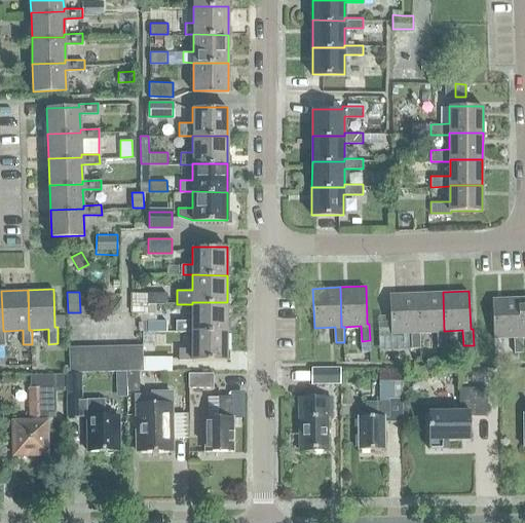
[(132,302),(148,302),(166,302),(166,292),(148,292),(133,292),(132,302)]
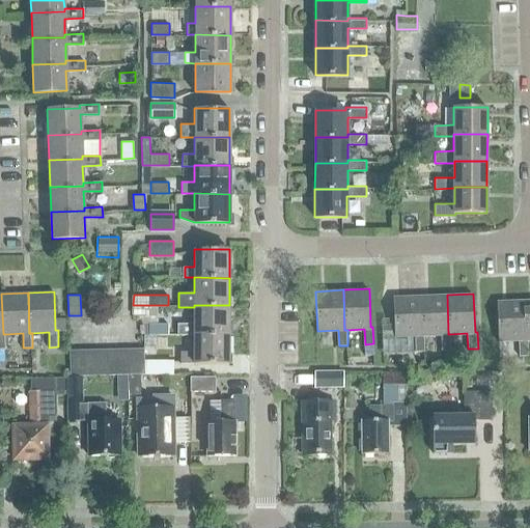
[(422,335),(424,335),(441,334),(442,350),(451,350),(450,334),(448,334),(447,295),(421,296),(422,335)]
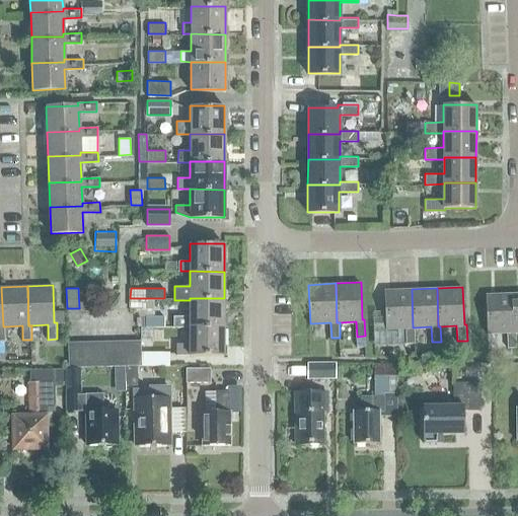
[(413,327),(412,289),(385,289),(386,327),(407,327),(408,343),(416,343),(415,327),(413,327)]
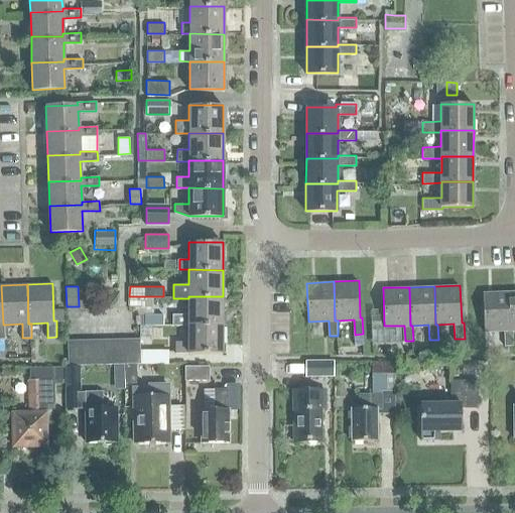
[(514,345),(513,330),(511,331),(509,291),(483,292),(485,331),(504,331),(505,346),(514,345)]
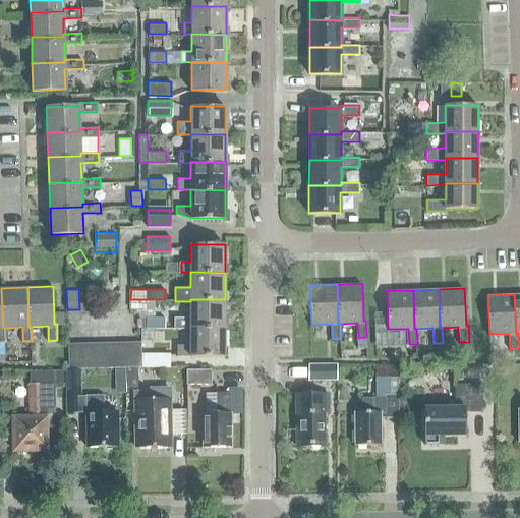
[(147,299),(130,299),(130,308),(147,309),(147,299)]
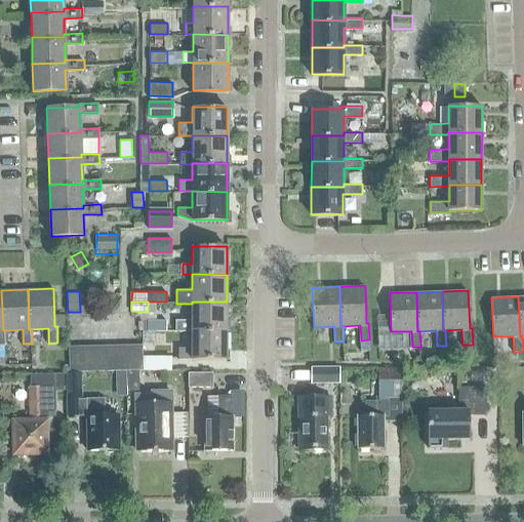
[(191,330),(226,330),(227,302),(192,302),(192,304),(191,320),(175,319),(175,329),(191,330)]
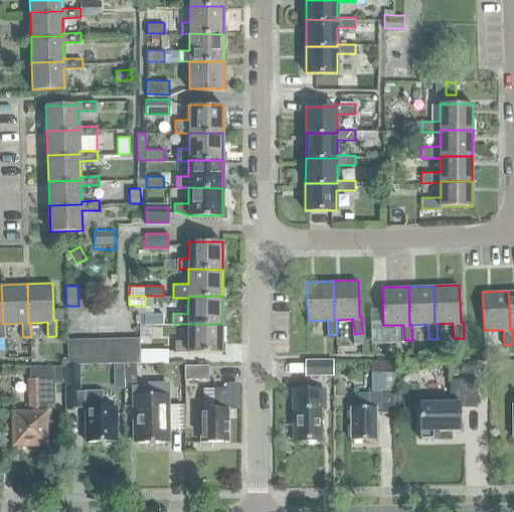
[(162,314),(144,313),(144,323),(162,324),(162,314)]
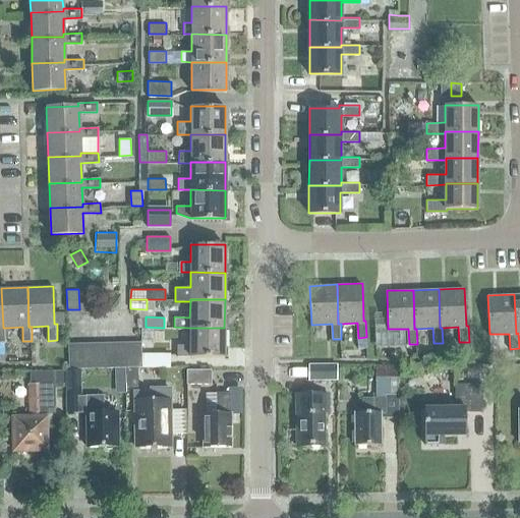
[(224,328),(189,328),(189,344),(177,344),(177,354),(189,355),(224,355),(224,328)]
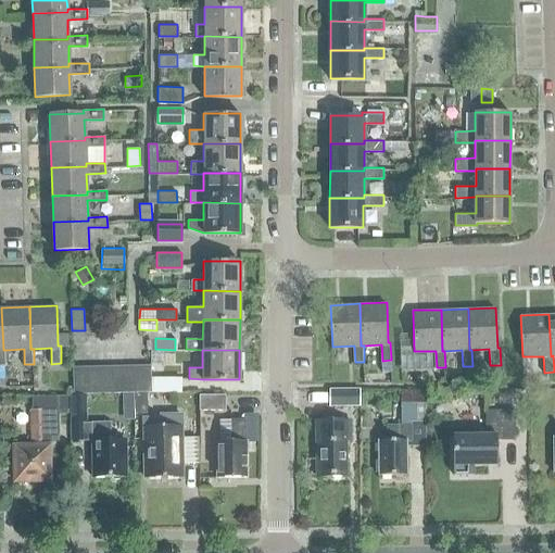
[(138,363),(125,364),(126,391),(139,390),(138,363)]
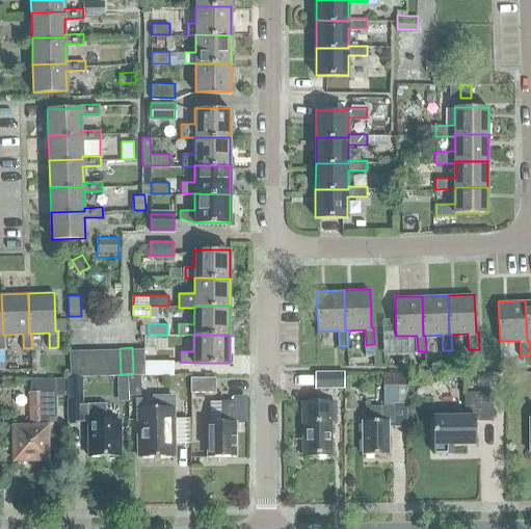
[(133,373),(144,373),(144,361),(145,347),(132,347),(133,373)]
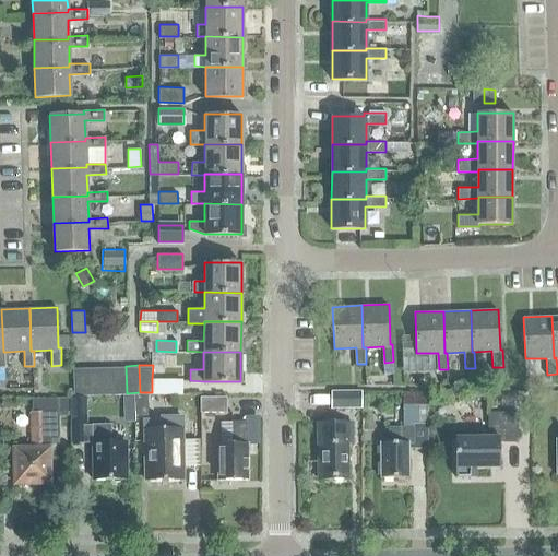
[(88,394),(102,393),(101,366),(87,367),(88,394)]
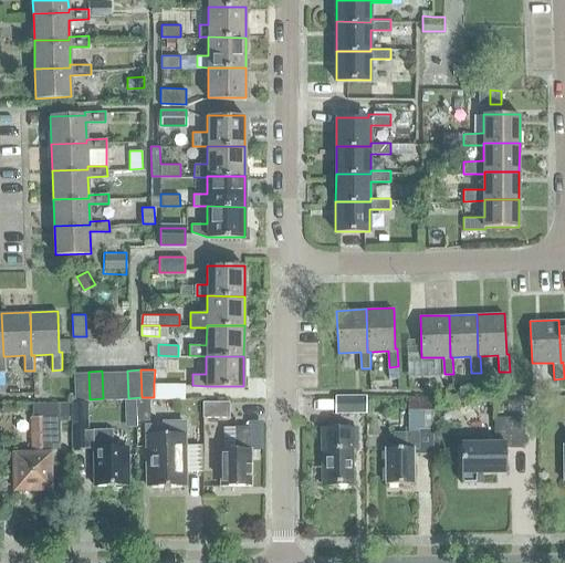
[(103,398),(115,398),(115,371),(102,371),(103,398)]
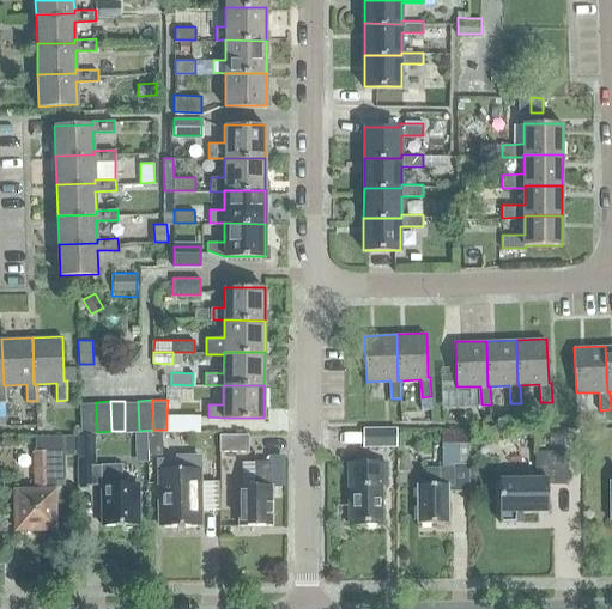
[(139,431),(138,401),(125,401),(125,431),(139,431)]
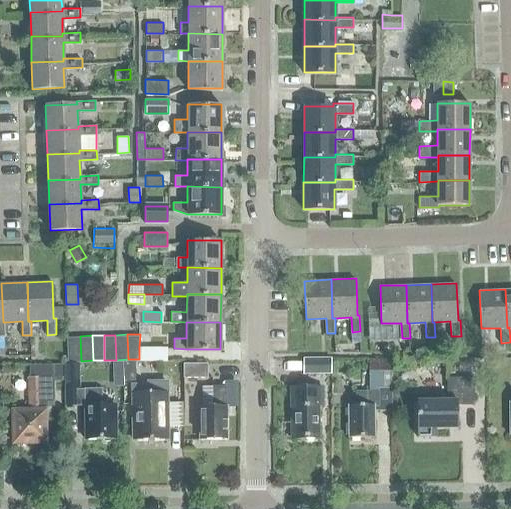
[(69,361),(81,361),(80,336),(68,336),(69,361)]
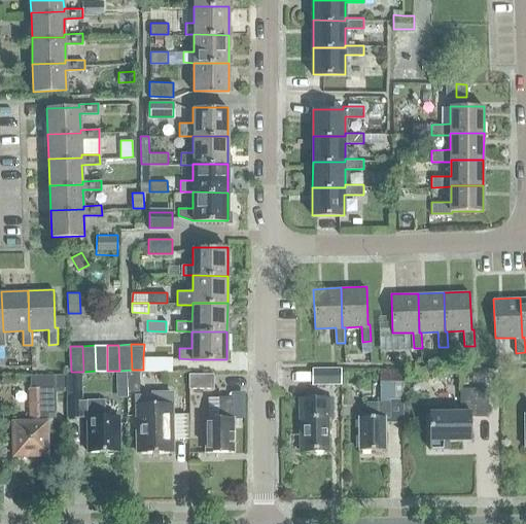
[(171,356),(143,357),(143,370),(171,370),(171,356)]
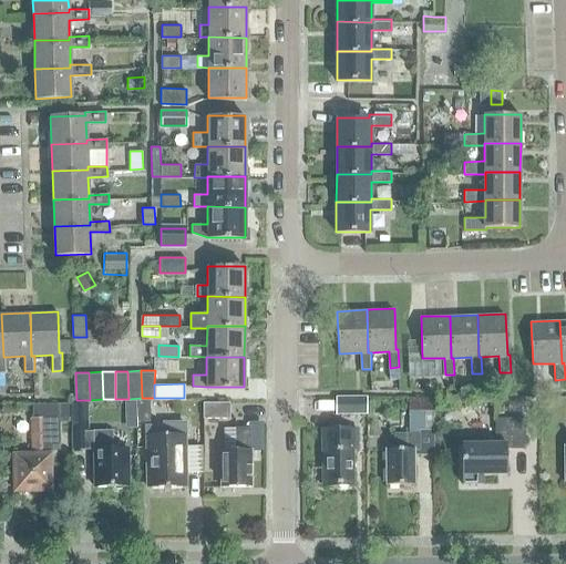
[(368,395),(336,395),(336,412),(367,412),(368,395)]
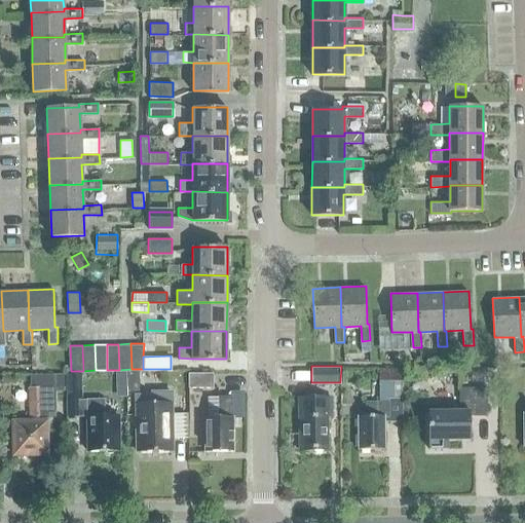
[(213,385),(213,370),(189,371),(189,385),(213,385)]
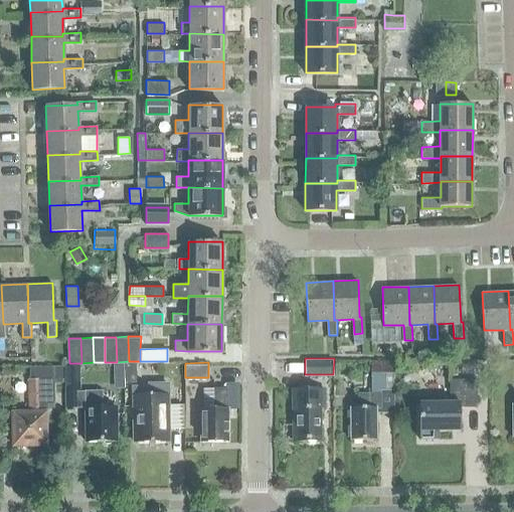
[(62,380),(62,364),(29,365),(29,391),(29,411),(13,411),(14,445),(46,444),(45,410),(44,410),(44,406),(55,406),(54,380),(62,380)]
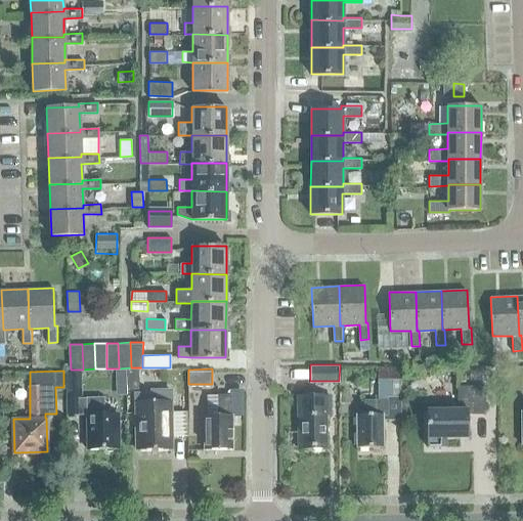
[(82,396),(82,371),(67,371),(67,396),(82,396)]
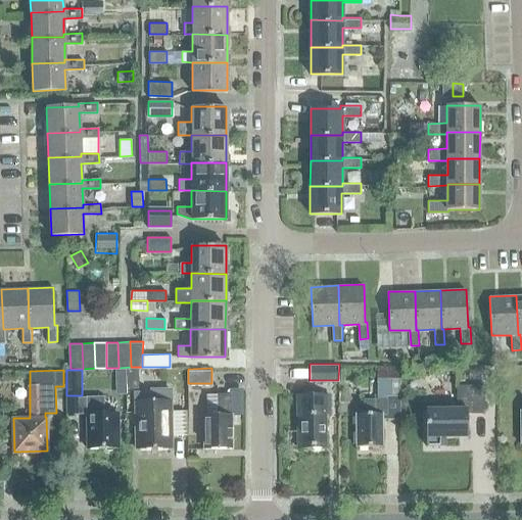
[(485,385),(459,385),(459,409),(426,409),(426,445),(445,445),(445,436),(468,436),(468,411),(485,411),(485,385)]
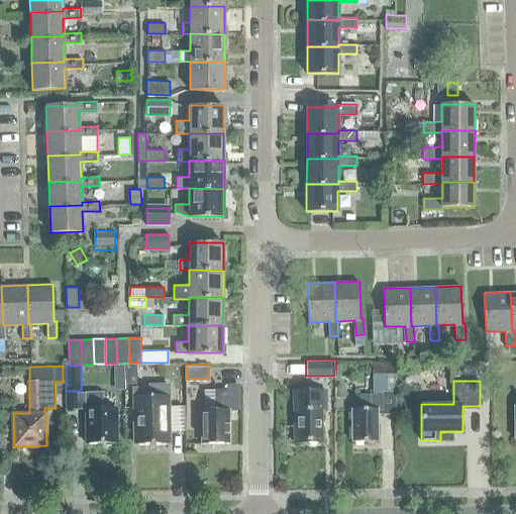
[(135,387),(135,443),(137,443),(167,443),(169,443),(168,384),(149,384),(149,387),(135,387)]
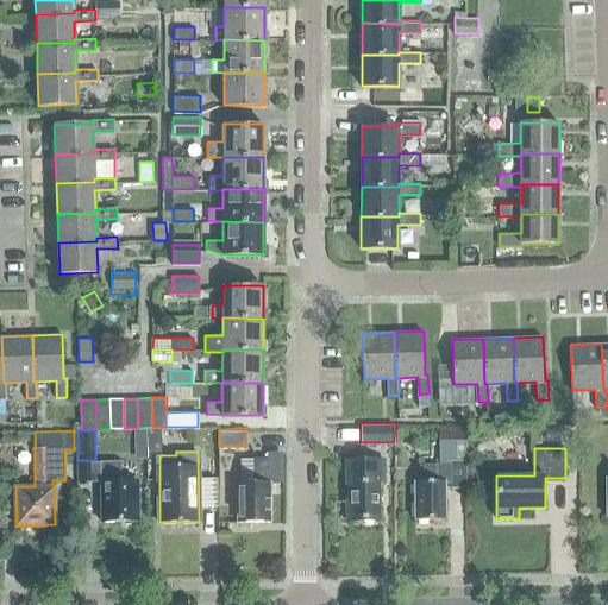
[(269,481),(268,458),(254,458),(255,481),(238,483),(239,522),(271,521),(271,481),(269,481)]
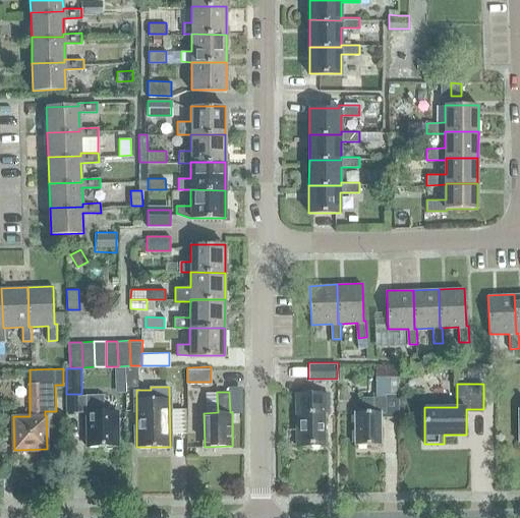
[(104,411),(103,394),(87,395),(88,446),(104,445),(107,447),(112,447),(114,445),(119,445),(118,411),(104,411)]
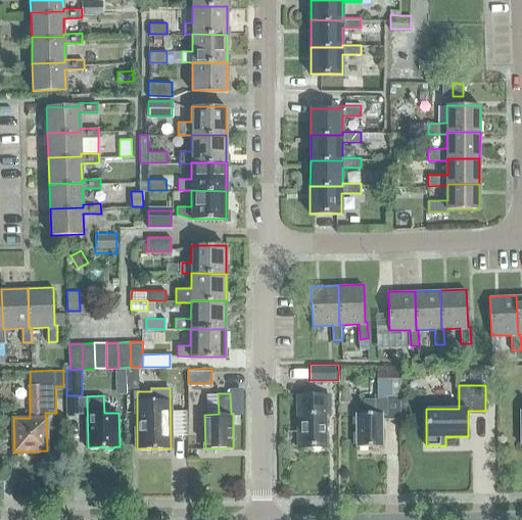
[(330,413),(330,395),(297,395),(297,446),(327,446),(326,413),(330,413)]
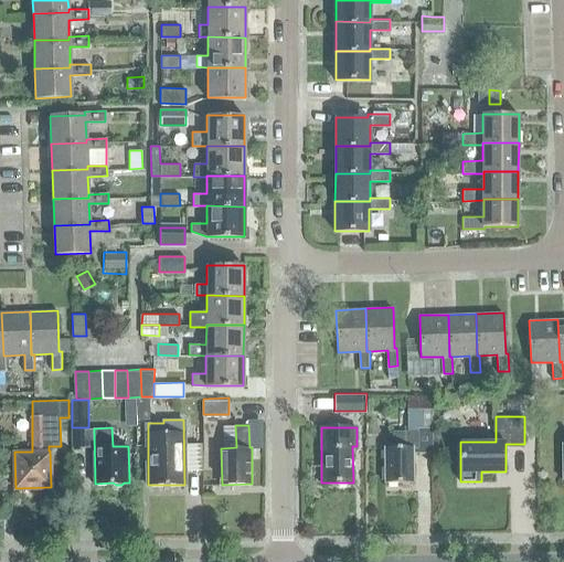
[(433,452),(433,427),(423,427),(418,427),(418,431),(393,431),(393,447),(385,447),(385,483),(413,483),(413,452),(433,452)]
